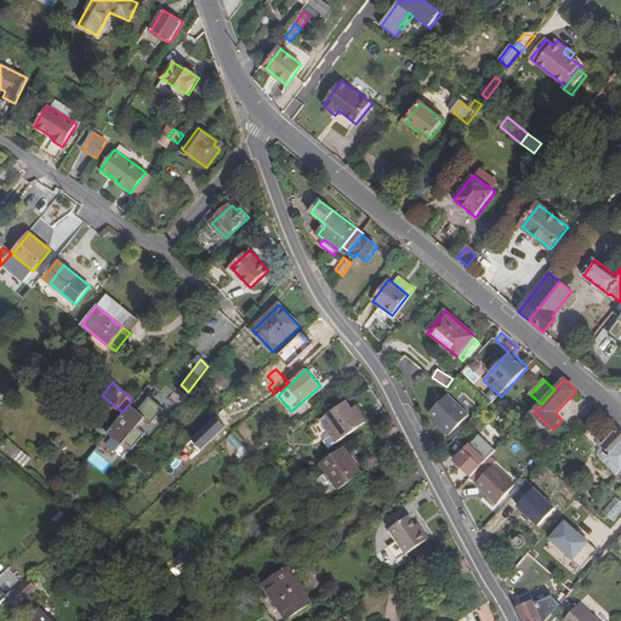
[(249,404),(254,398),(248,391),(241,397),(249,404)]
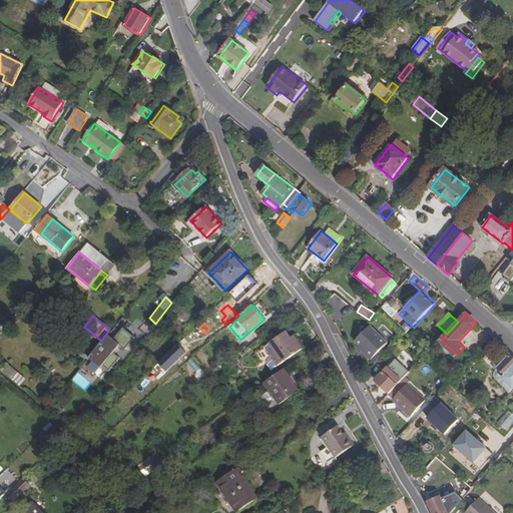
[(372,325),(354,342),(372,361),(390,343),(372,325)]
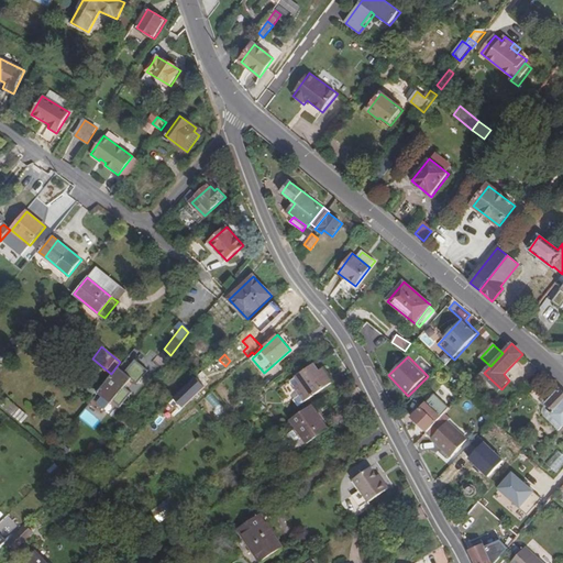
[(127,371),(120,366),(99,394),(102,396),(95,406),(105,414),(112,404),(120,409),(150,370),(135,359),(127,371)]
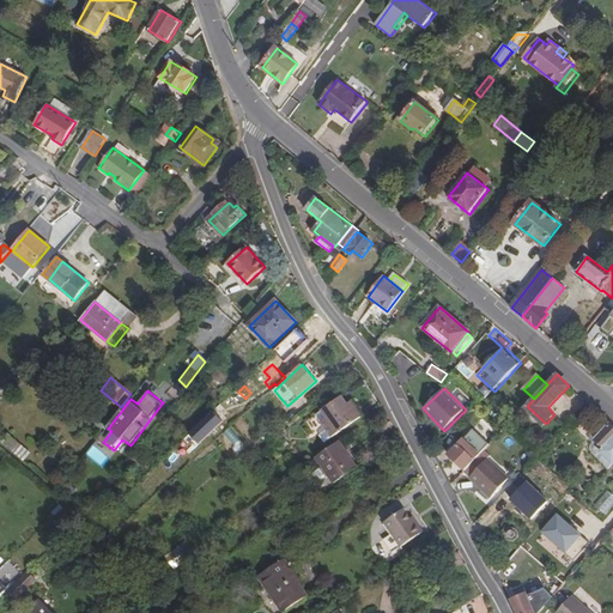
[(325,429),(356,406),(352,402),(349,405),(344,398),(322,413),(327,419),(321,424),(325,429)]
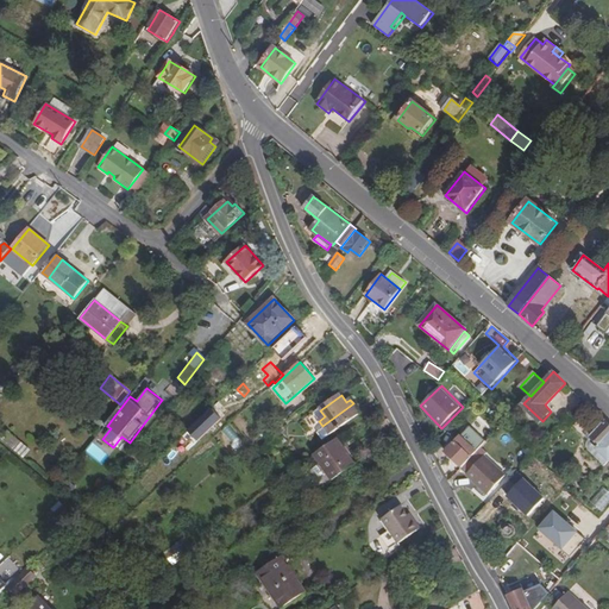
[(324,428),(330,437),(360,415),(353,403),(322,426),(324,428)]
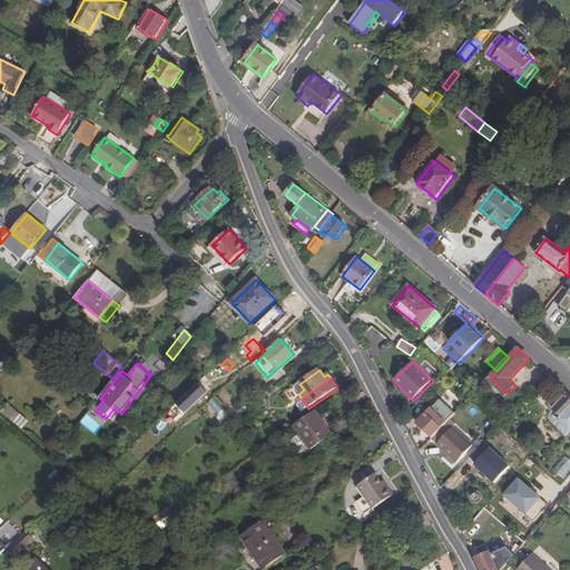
[(304,390),(300,384),(294,387),(298,394),(304,390)]
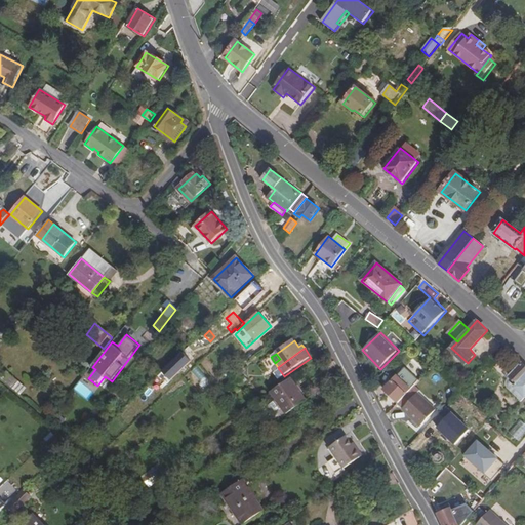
[(205,359),(194,369),(200,375),(210,365),(205,359)]
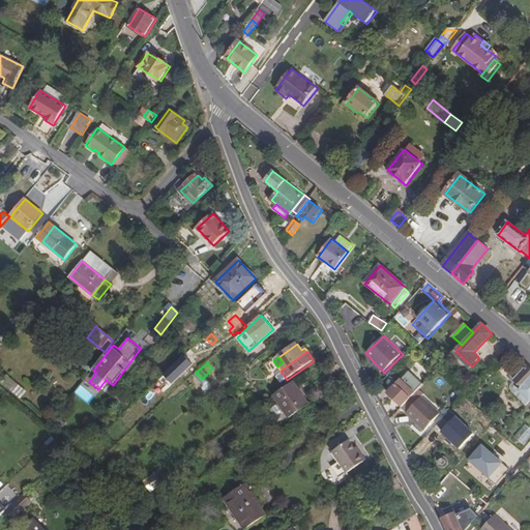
[(529,400),(529,369),(528,366),(514,381),(523,388),(521,390),(529,400)]
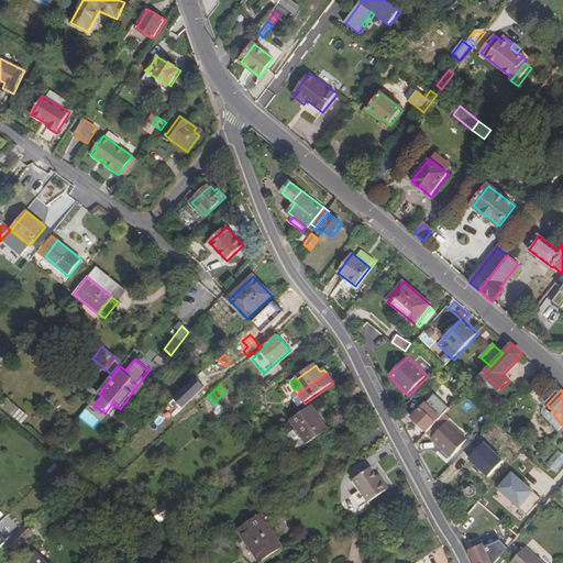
[(305,404),(299,396),(293,401),(298,408),(305,404)]
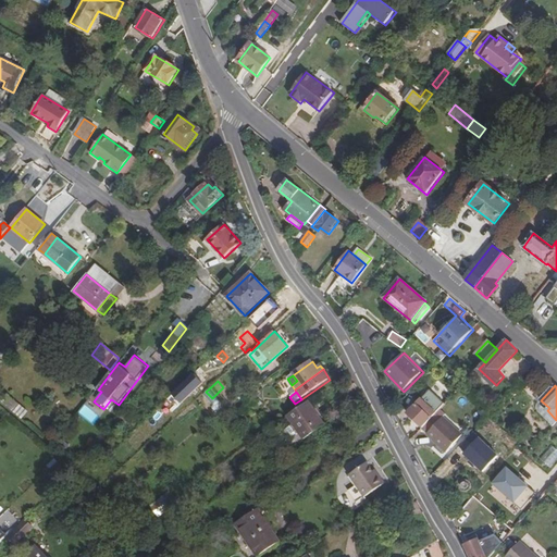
[(20,406),(8,396),(2,404),(14,413),(20,406)]
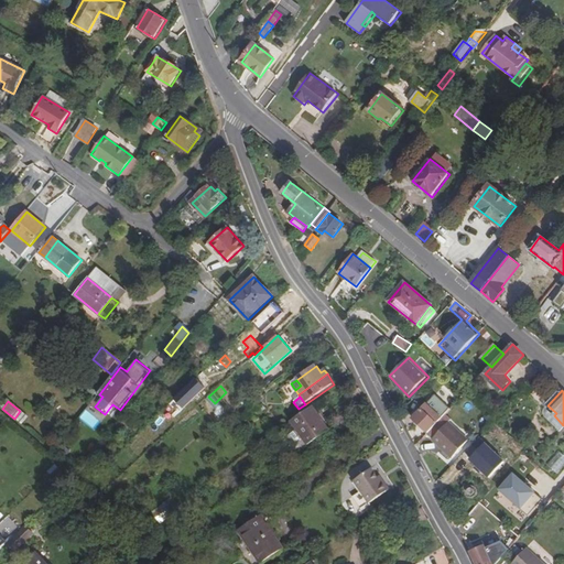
[(429,402),(426,404),(433,411),(435,409),(429,402)]
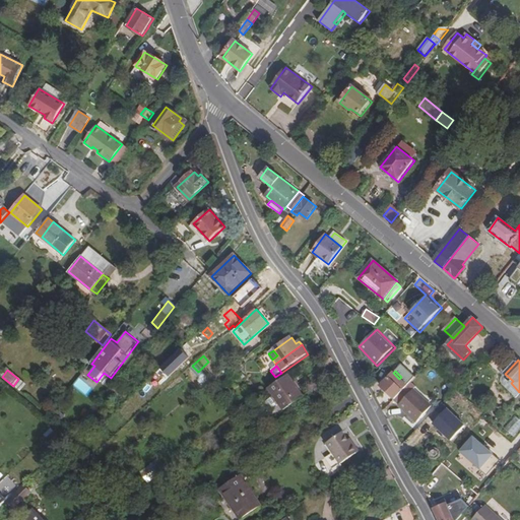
[(381,386),(395,399),(411,382),(412,382),(408,378),(404,383),(399,379),(393,373),(381,386)]
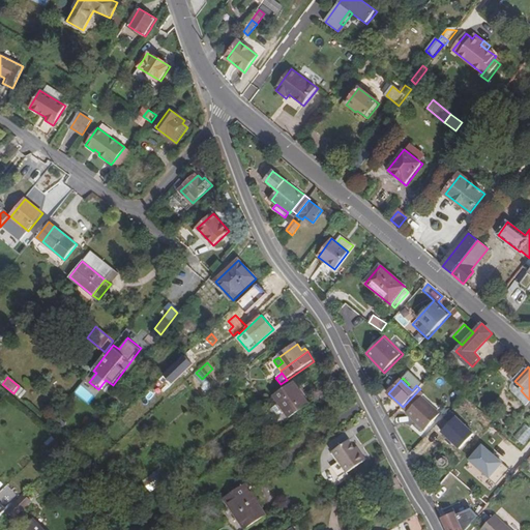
[(311,405),(295,382),(274,396),(280,404),(271,410),(276,417),(262,428),(267,435),(311,405)]
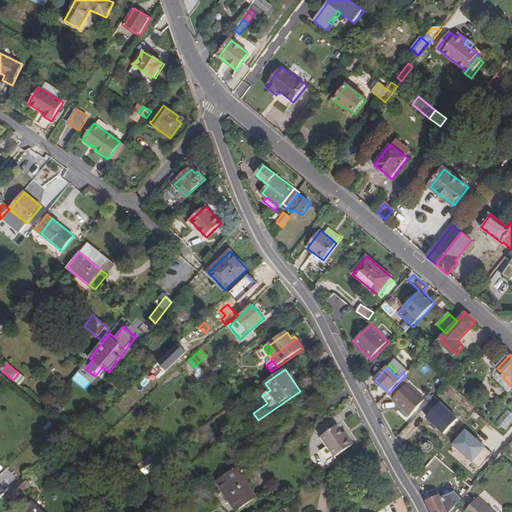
[(72,380),(85,391),(92,383),(78,372),(72,380)]
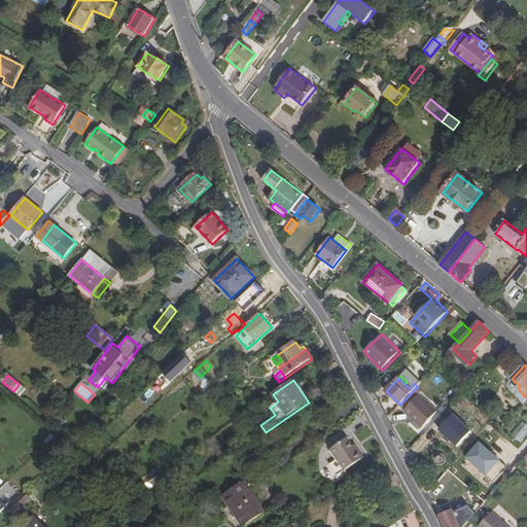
[(417,387),(400,405),(400,406),(423,428),(437,412),(420,395),(423,392),(417,387)]
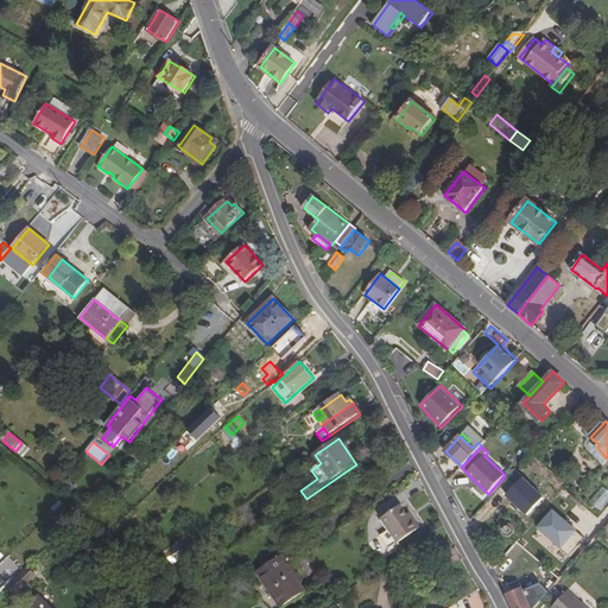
[(572,487),(564,476),(553,485),(563,495),(572,487)]
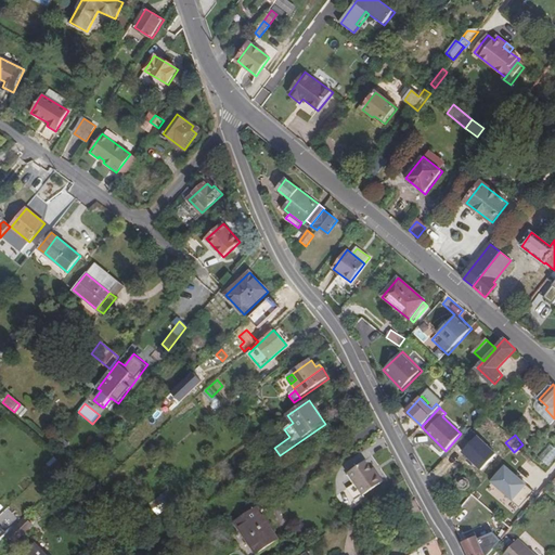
[(554,460),(554,446),(552,443),(540,456),(550,465),(554,460)]
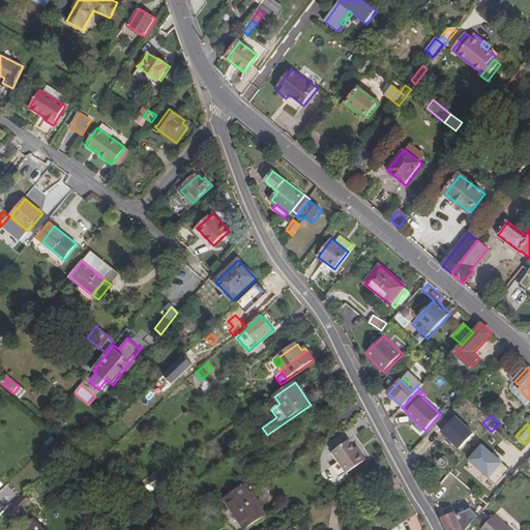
[(55,455),(67,443),(60,435),(48,447),(55,455)]
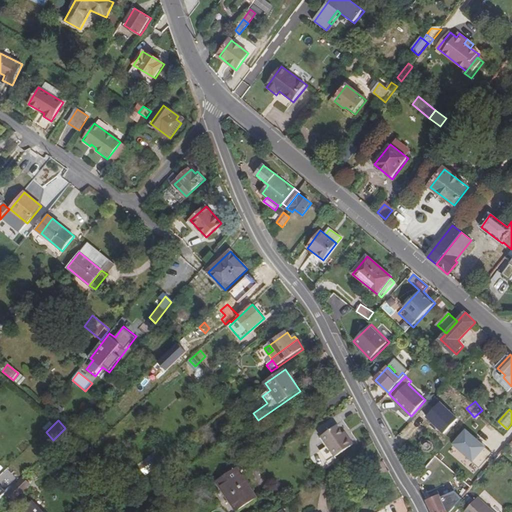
[(346,441),(342,435),(337,427),(321,438),(335,458),(353,446),(348,439),(346,441)]
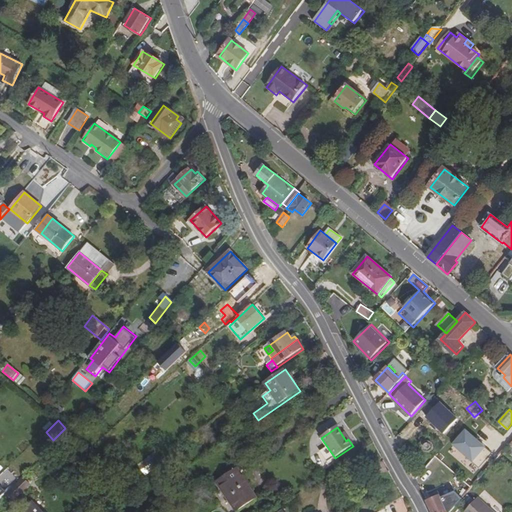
[(156,451),(138,464),(145,475),(164,462),(156,451)]
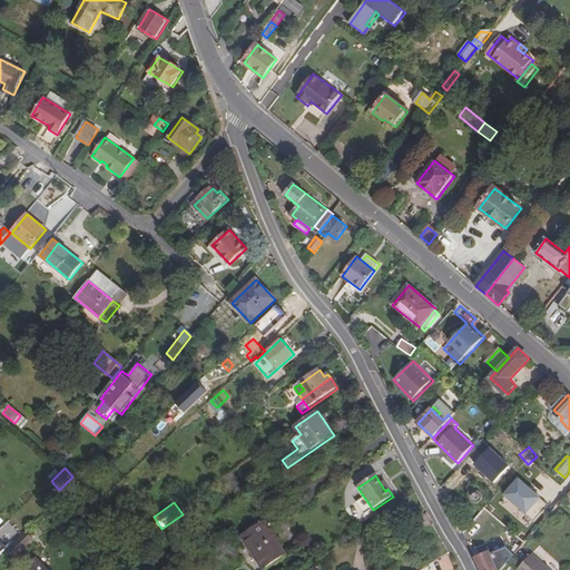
[(66,510),(60,504),(56,509),(61,514),(66,510)]
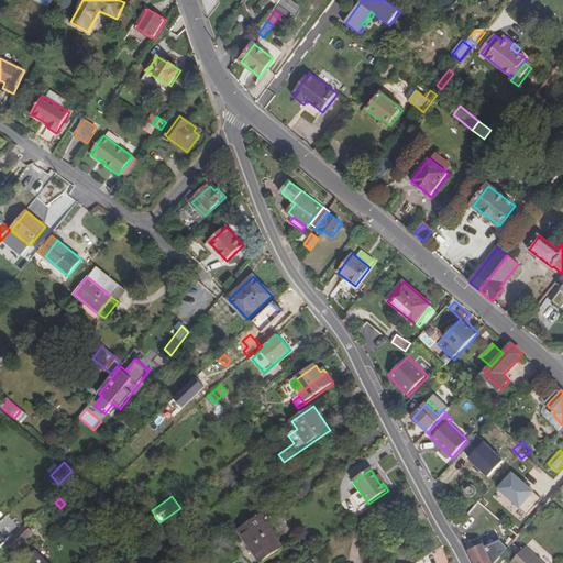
[(81,516),(73,507),(65,515),(74,523),(81,516)]
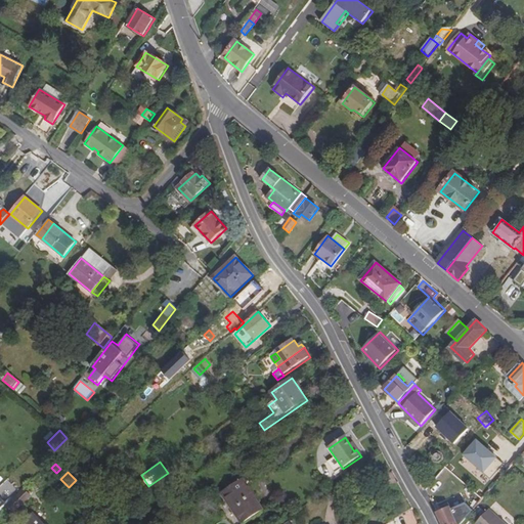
[(243,523),(244,523),(264,511),(243,479),(222,493),(243,523)]
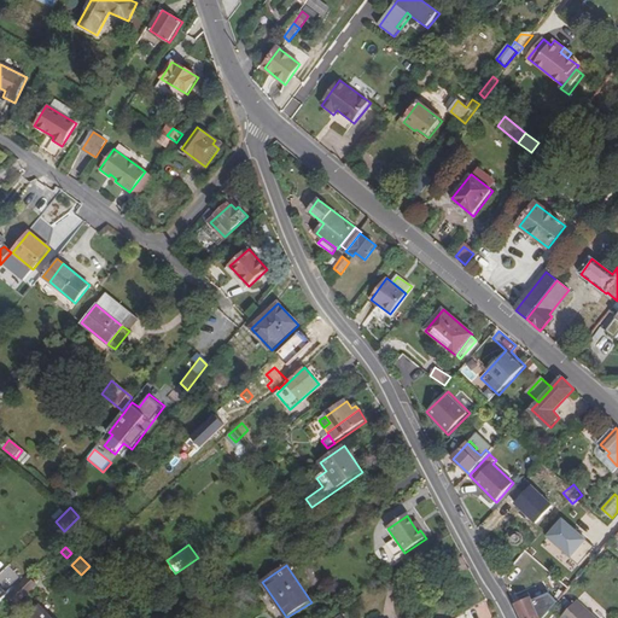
[(7,566),(0,572),(0,583),(7,592),(21,579),(7,566)]
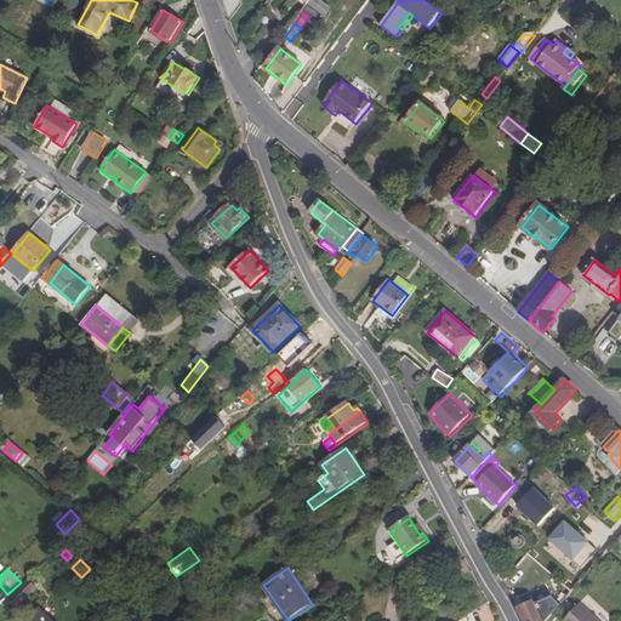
[(29,580),(9,599),(16,607),(35,587),(29,580)]
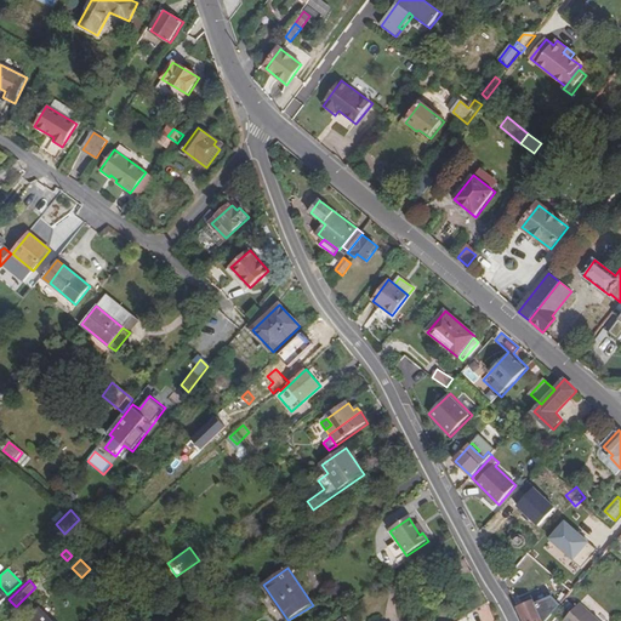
[(524,620),(546,620),(560,604),(553,598),(539,614),(534,602),(519,608),(524,620)]
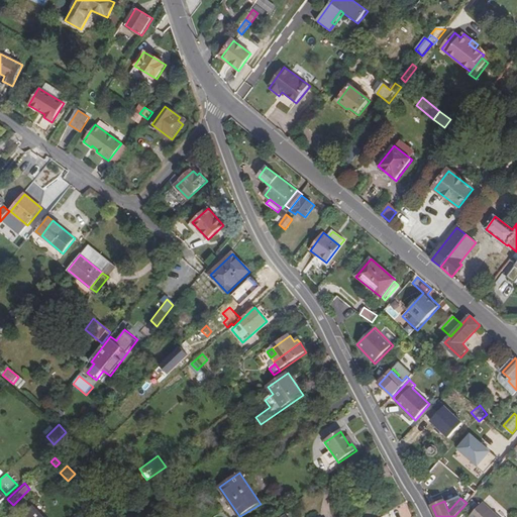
[(469,516),(496,516),(482,503),(469,516)]
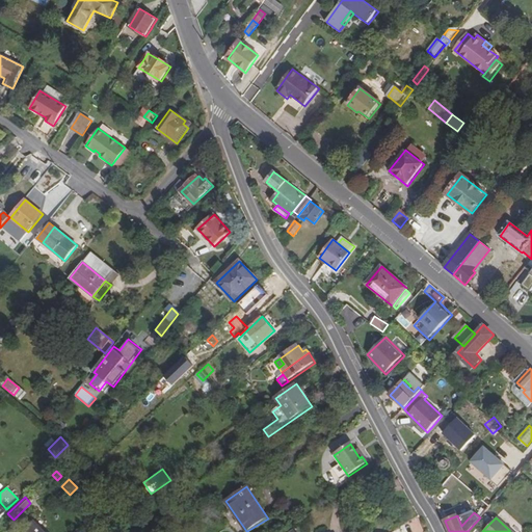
[(45,531),(35,523),(25,531),(45,531)]
